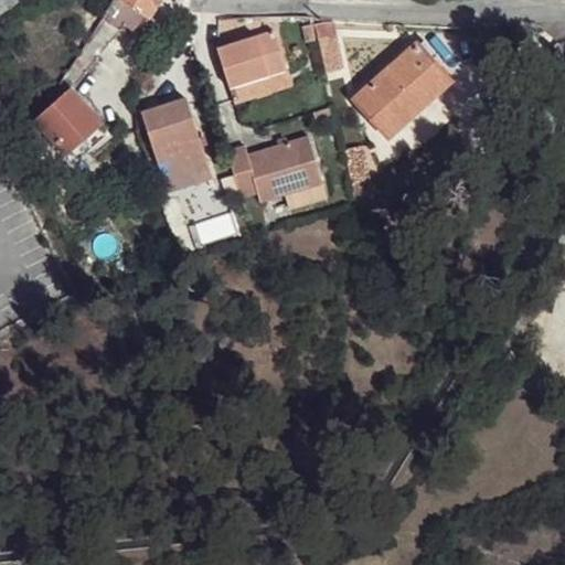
[(14,0),(0,0),(0,11),(16,0),(14,0)]
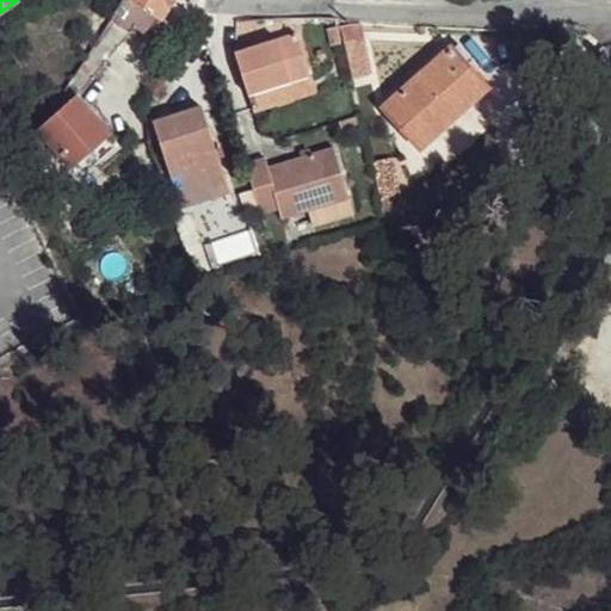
[(128,0),(127,2),(160,19),(171,0),(128,0)]
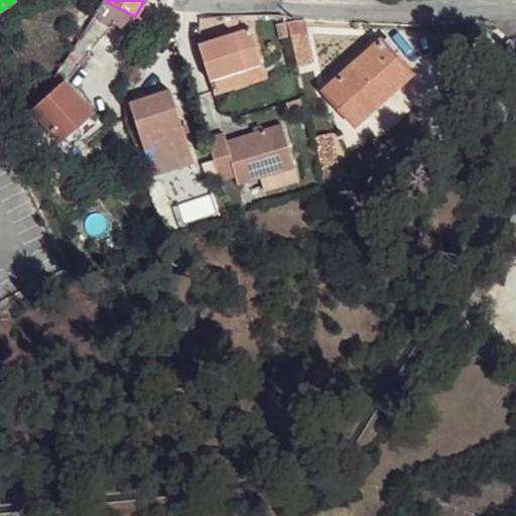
[(107,2),(30,106),(63,80),(86,47),(89,50),(110,21),(125,30),(135,16),(107,2)]
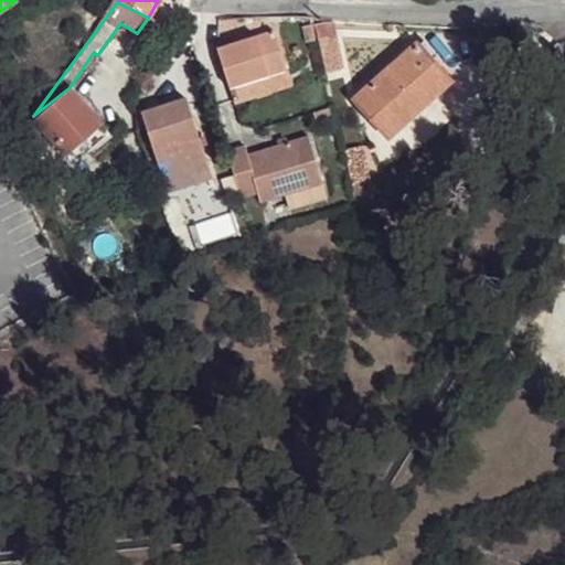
[(317,28),(329,71),(344,66),(332,23),(317,28)]
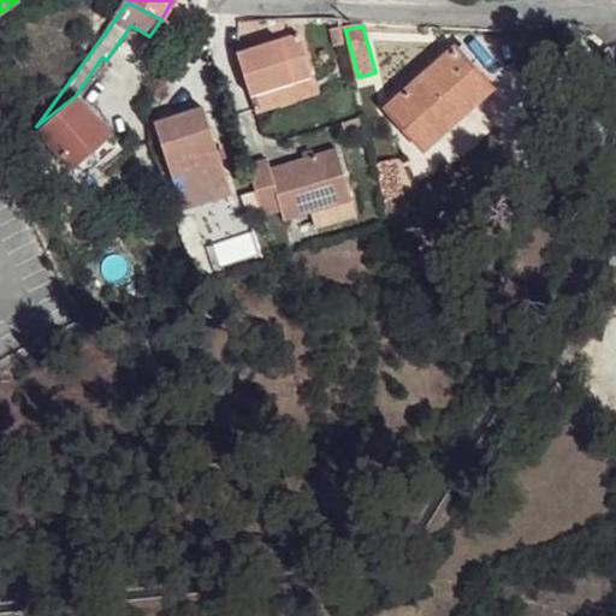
[(296,31),(236,51),(249,95),(311,75),(296,31)]
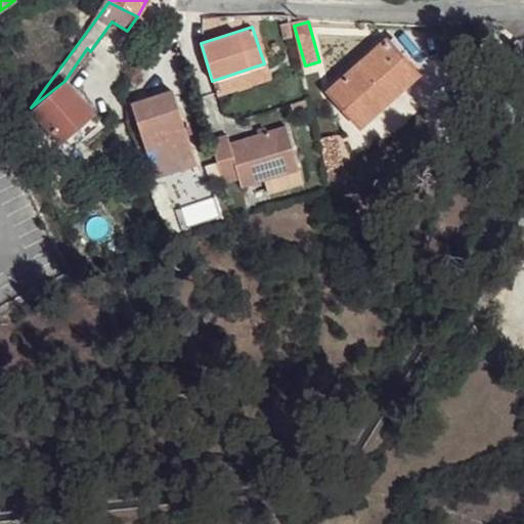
[(385,39),(328,89),(354,120),(396,85),(401,91),(418,77),(385,39)]
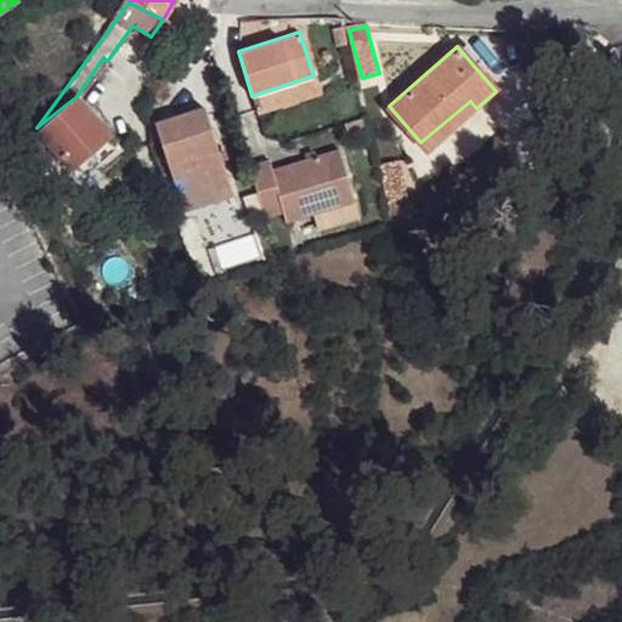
[(77,96),(37,128),(73,170),(113,136),(77,96)]
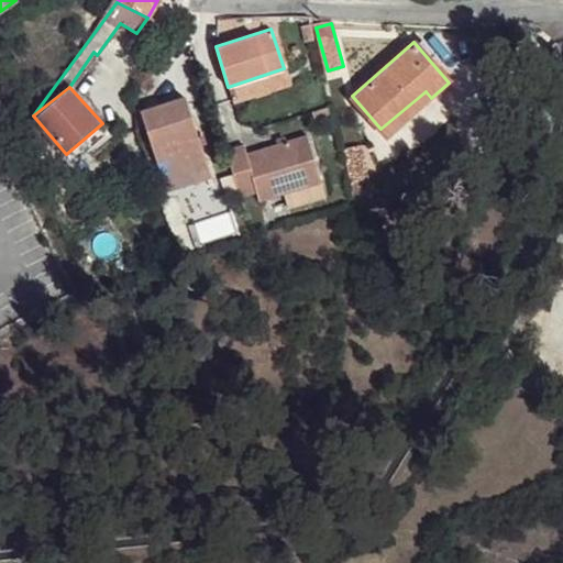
[(185,98),(142,114),(167,185),(211,168),(185,98)]
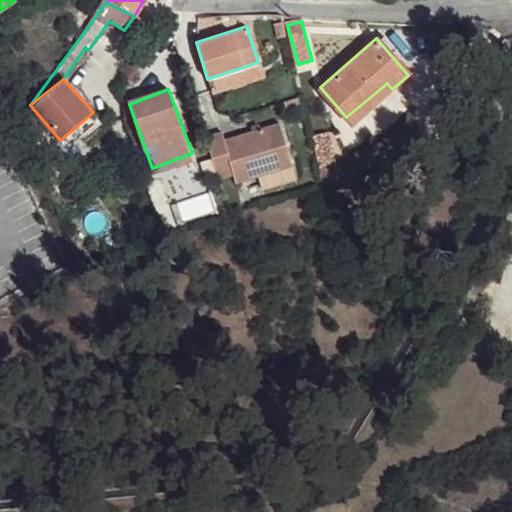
[(218,130),(206,135),(219,179),(233,177),(236,185),(260,179),(293,170),(280,123),(222,140),(218,130)]
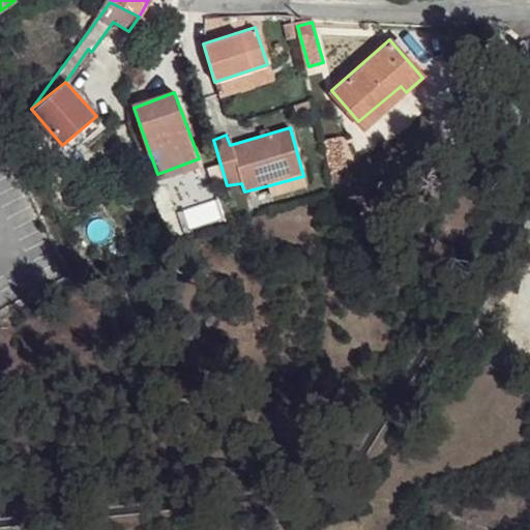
[(199,158),(157,174),(159,181),(202,167),(199,158)]
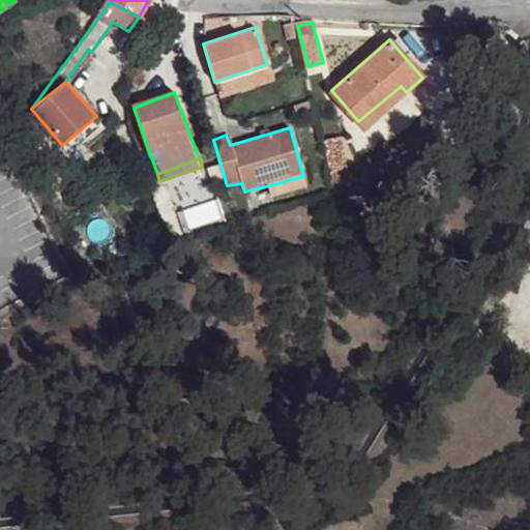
[(303,176),(269,185),(273,198),(307,188),(303,176)]
